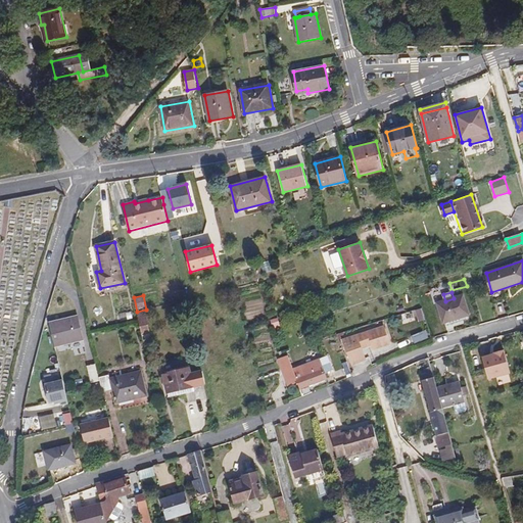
[(445,301),(437,303),(444,324),(470,315),(464,295),(454,298),(445,301)]
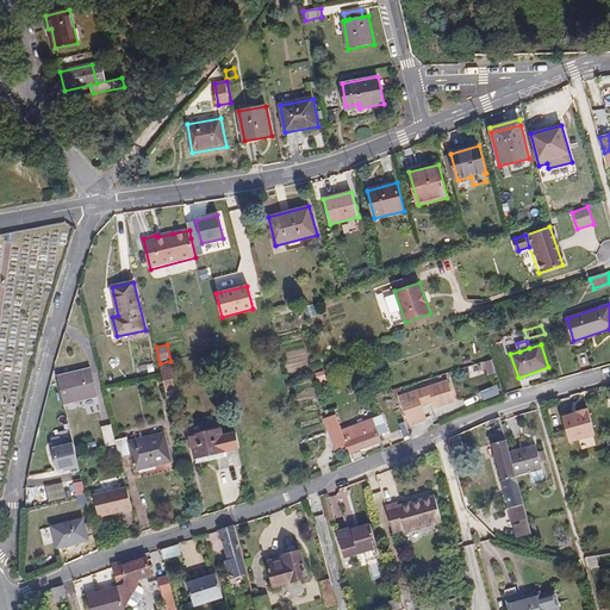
[(161,369),(162,374),(166,391),(176,388),(170,367),(161,369)]
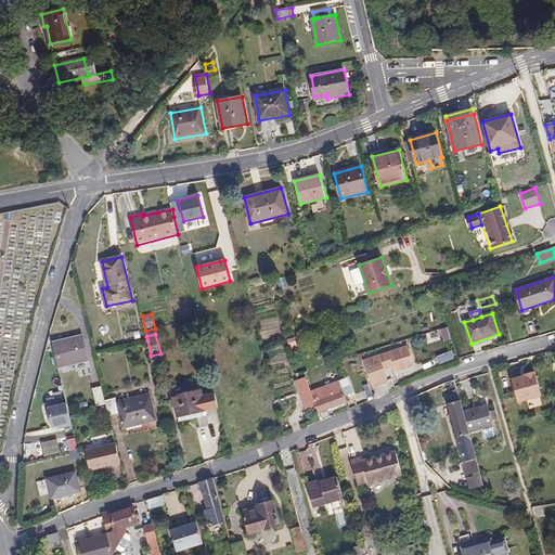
[(84,335),(52,343),(59,369),(90,361),(84,335)]
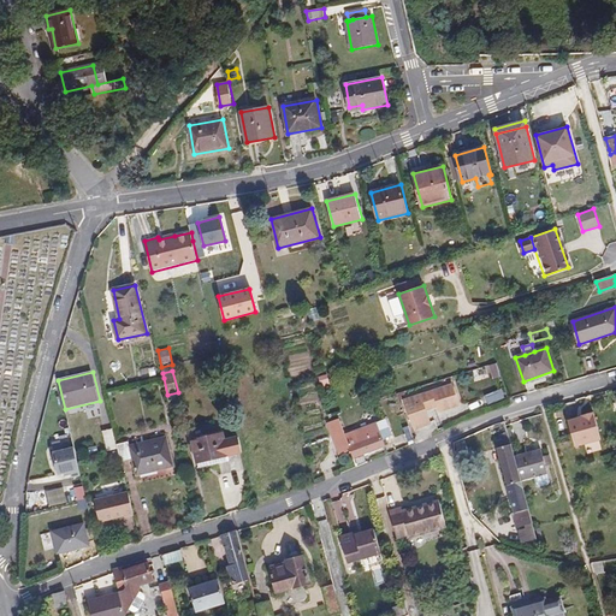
[(190,373),(179,375),(182,385),(193,383),(190,373)]
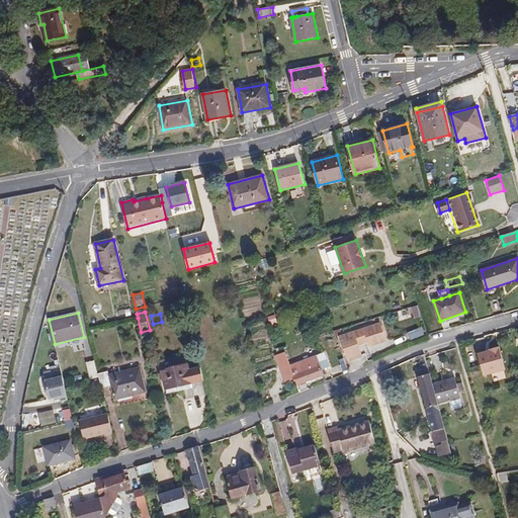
[(276,315),(268,317),(271,326),(278,323),(276,315)]
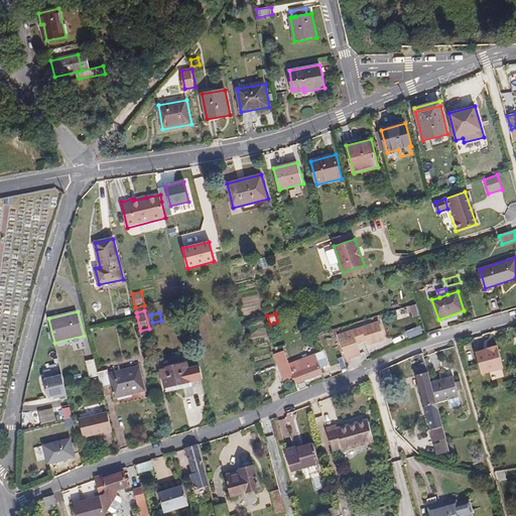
[(383,328),(380,321),(374,325),(376,331),(383,328)]
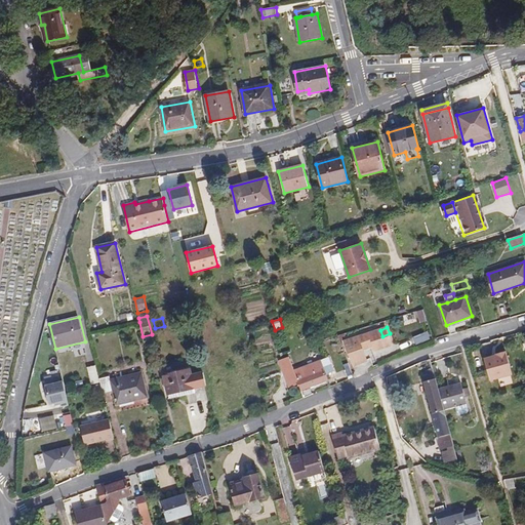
[(376,350),(393,344),(390,333),(382,336),(380,330),(342,345),(351,367),(369,360),(364,349),(374,345),(376,350)]
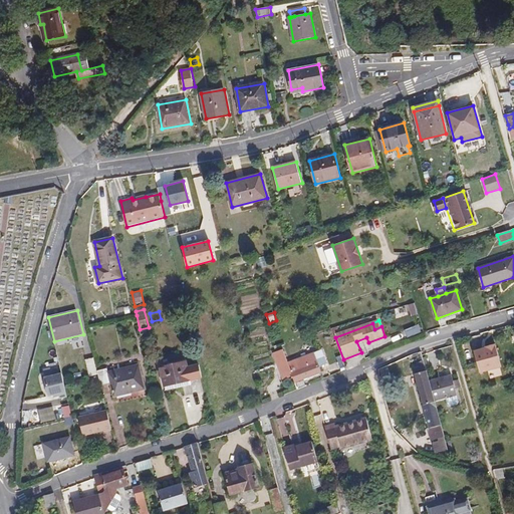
[(502,366),(496,344),(474,350),(480,372),(502,366)]
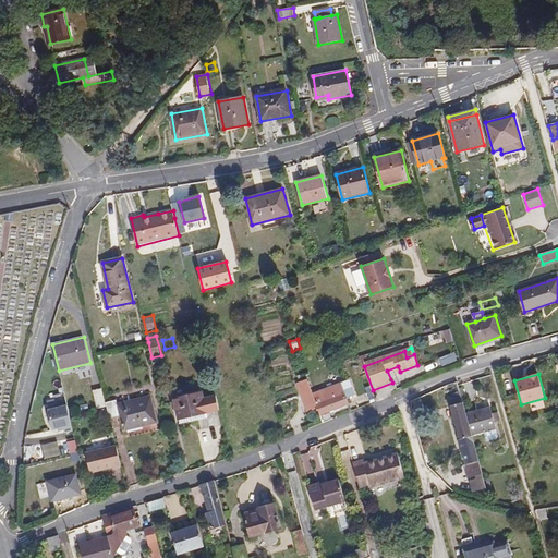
[(344,389),(352,387),(350,380),(303,398),(308,412),(318,409),(317,404),(346,393),(344,389)]
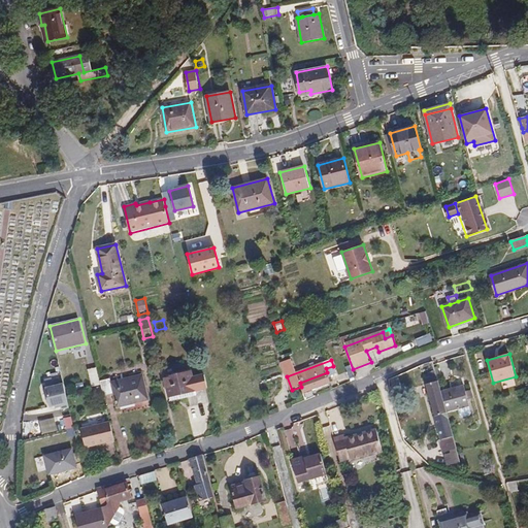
[(328,376),(336,373),(333,366),(326,368),(327,372),(300,383),(301,387),(303,393),(331,383),(328,376)]
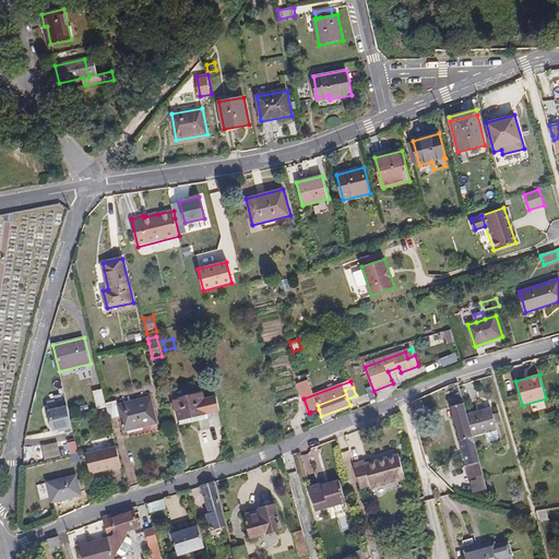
[(94,392),(99,413),(109,411),(107,404),(104,390),(94,392)]
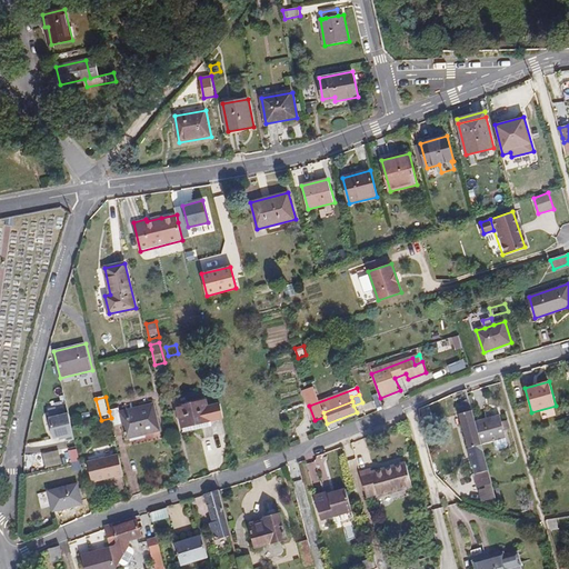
[(207,400),(178,408),(182,429),(192,427),(193,432),(213,428),(207,400)]
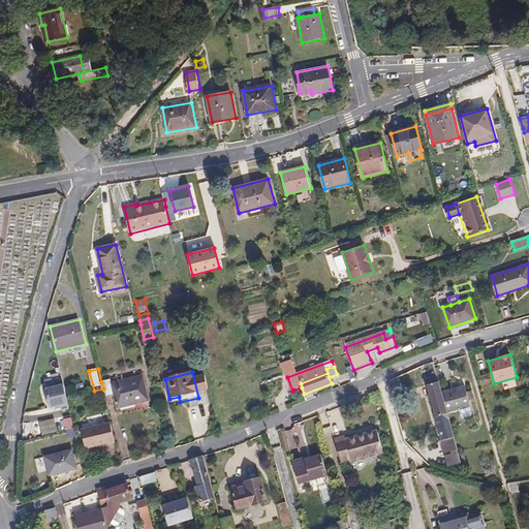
[(450,452),(458,449),(447,412),(442,393),(436,372),(430,374),(431,377),(427,378),(429,384),(428,384),(442,440),(440,441),(444,454),(450,452)]
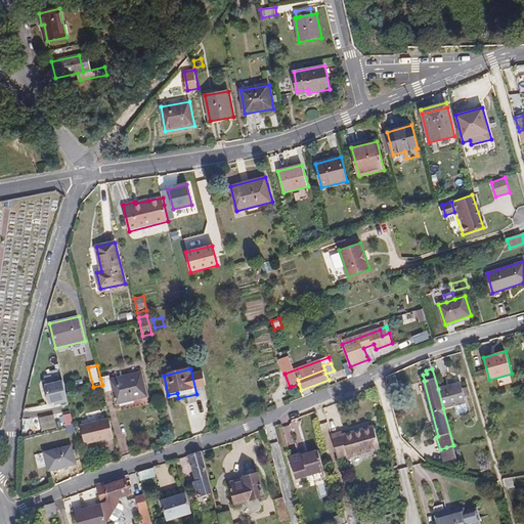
[(100,379),(102,385),(103,393),(114,390),(118,404),(148,397),(141,373),(112,380),(111,377),(100,379)]
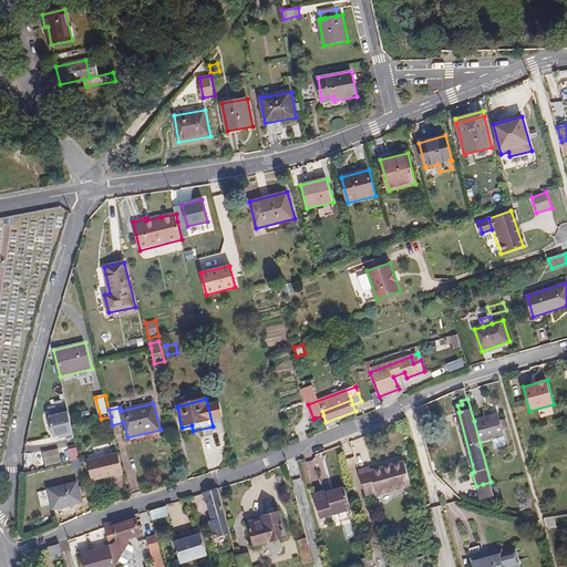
[(72,425),(68,410),(49,414),(53,435),(64,433),(65,437),(74,435),(72,425)]
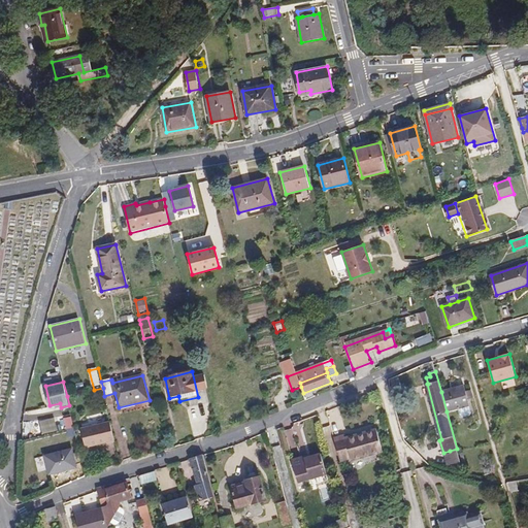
[(464,386),(441,392),(447,411),(458,408),(460,417),(462,418),(469,416),(471,414),(467,399),(473,397),(471,391),(466,392),(464,386)]
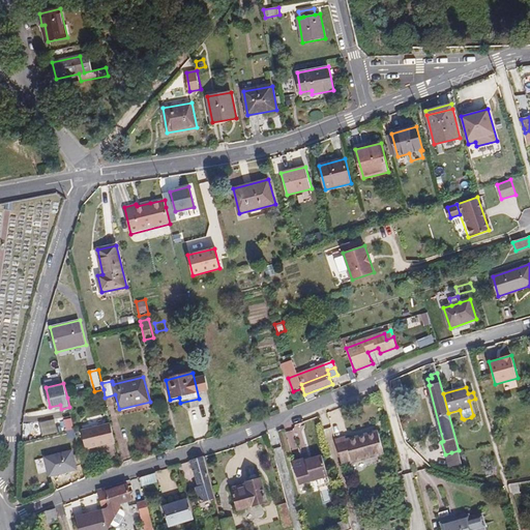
[(40,422),(43,434),(58,431),(55,418),(40,422)]
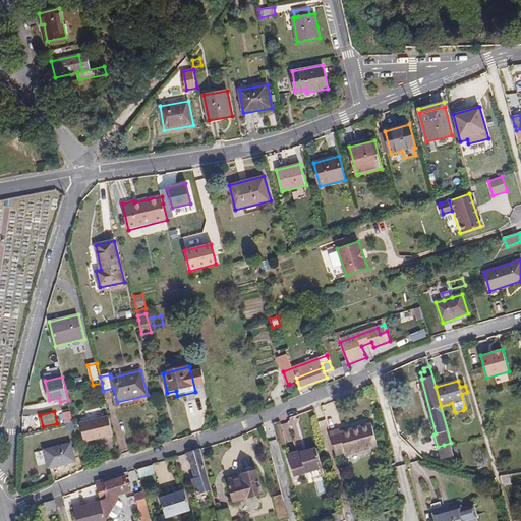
[(75,429),(75,428),(71,415),(65,417),(68,431),(75,429)]
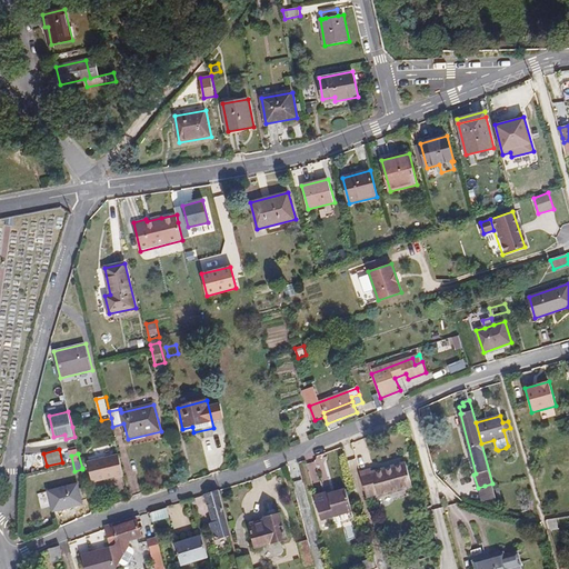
[(125,475),(119,453),(88,461),(93,481),(116,476),(116,477),(125,475)]
